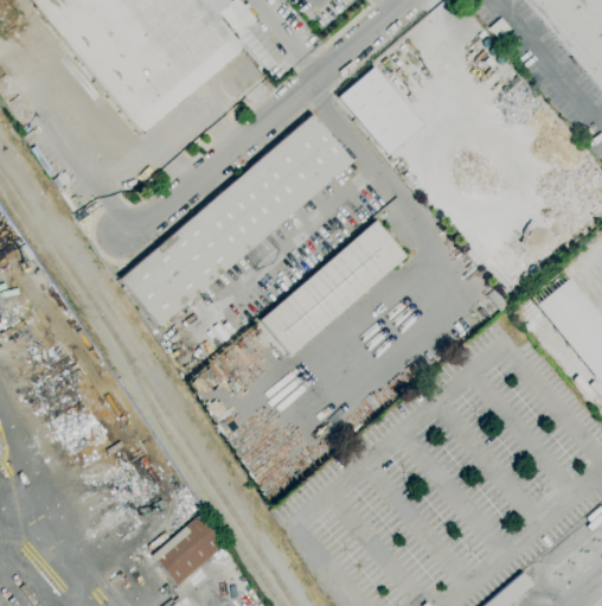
[(204,0),(218,16),(245,49),(143,134),(32,0),(204,0)]
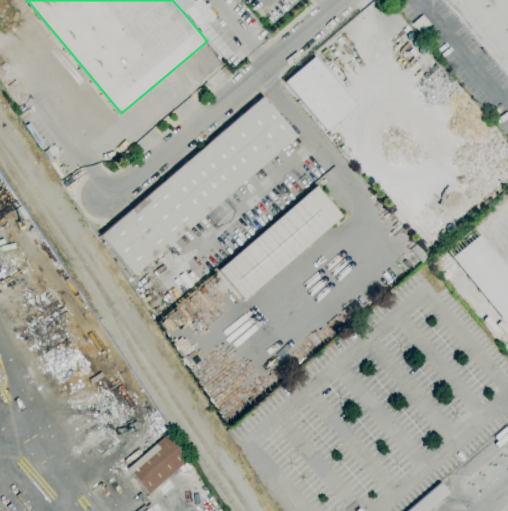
[(197,0),(204,0),(218,16),(216,17),(242,48),(227,60),(195,20),(187,10),(184,13),(172,0),(197,0)]
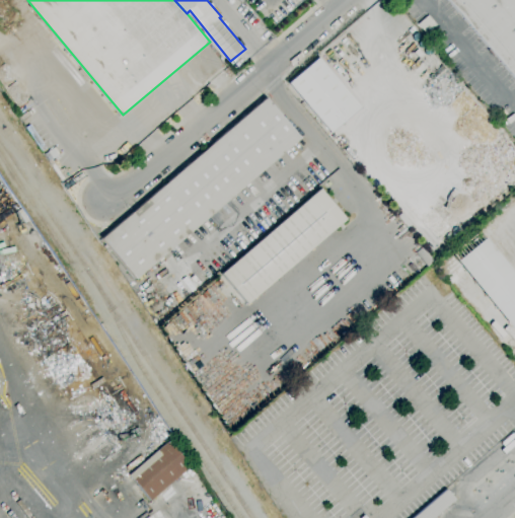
[(514,75),(450,0),(514,0),(514,75)]
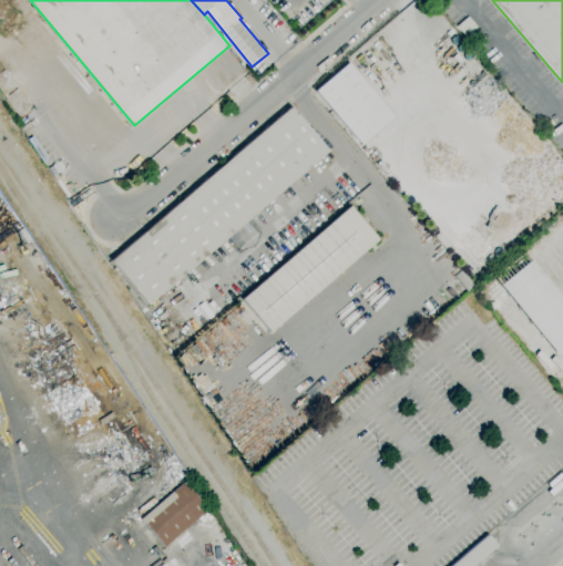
[(364,144),(317,90),(350,61),(397,116),(364,144)]
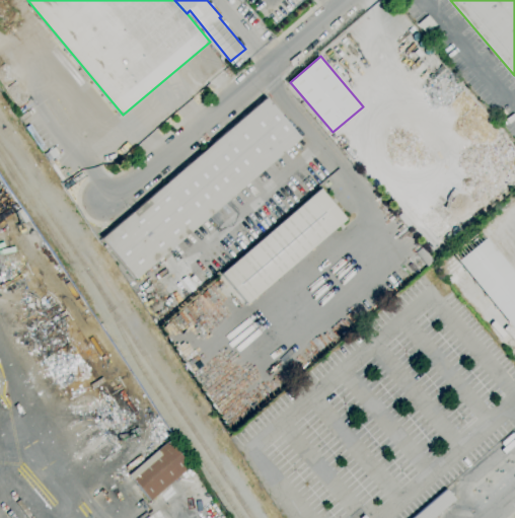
[(138,279),(103,238),(268,97),(302,138),(138,279)]
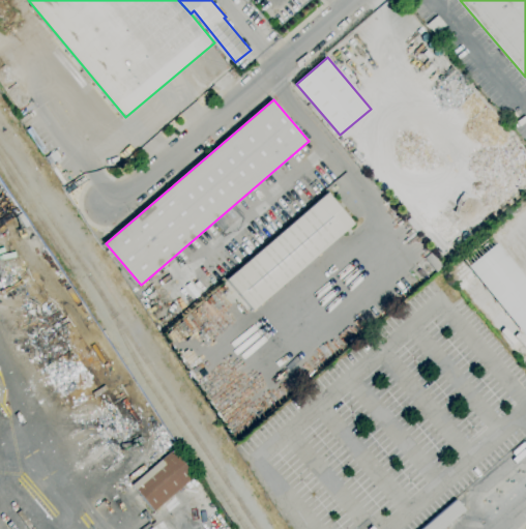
[(514,122),(510,118),(518,111),(521,115),(514,122)]
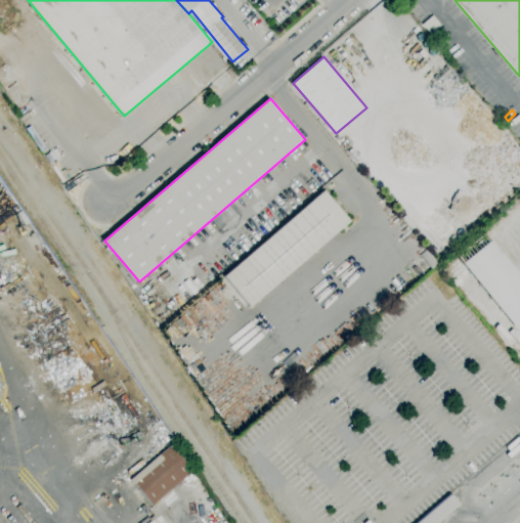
[(252,306),(225,275),(326,190),(351,220),(252,306)]
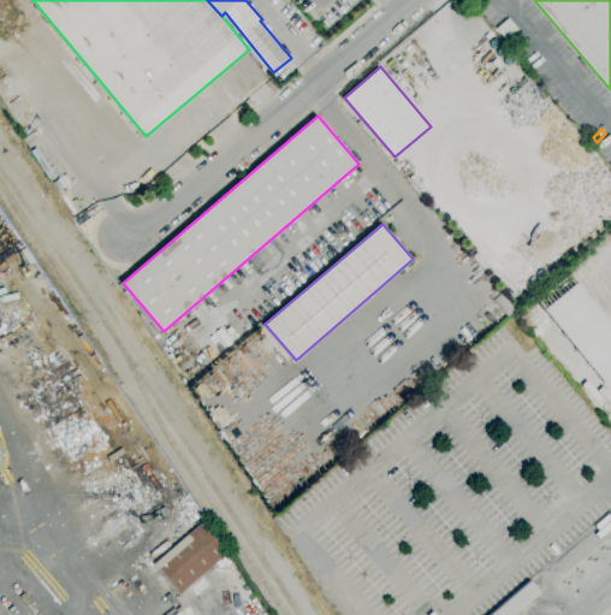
[(486,267),(474,254),(479,249),(491,264),(486,267)]
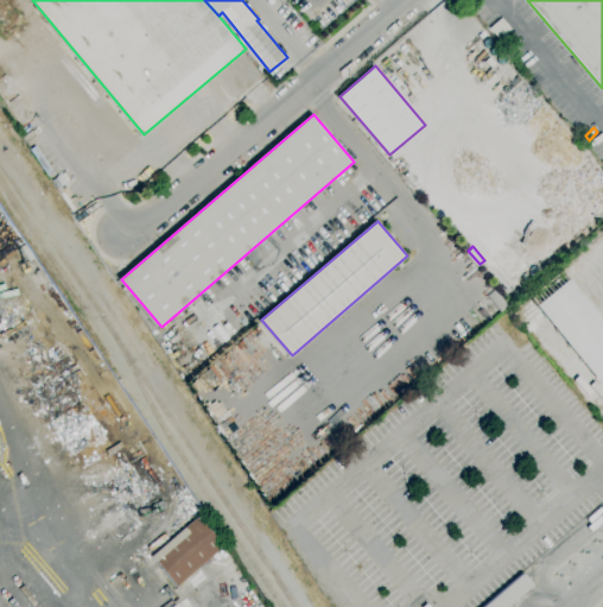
[(514,278),(505,266),(509,263),(519,273),(514,278)]
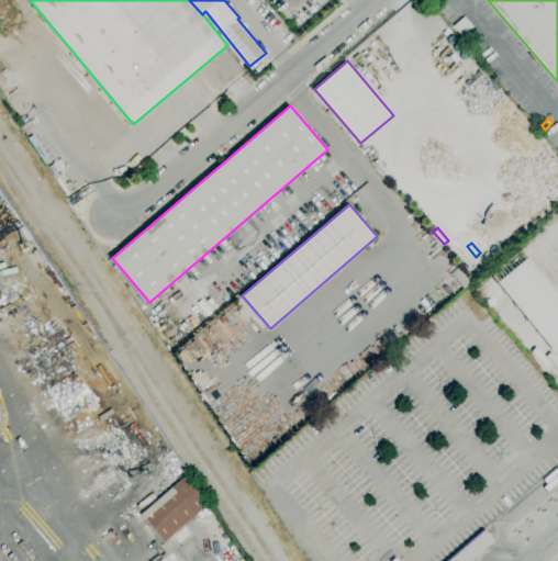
[(557,354),(556,355),(497,281),(527,257),(557,294),(557,354)]
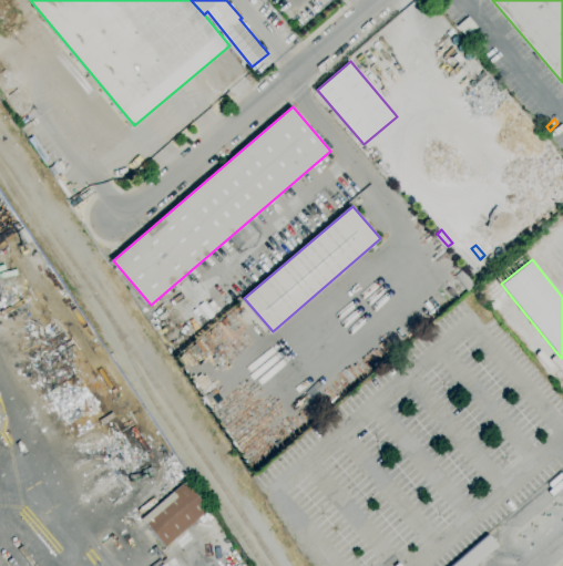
[(469,289),(457,275),(464,269),(477,284),(469,289)]
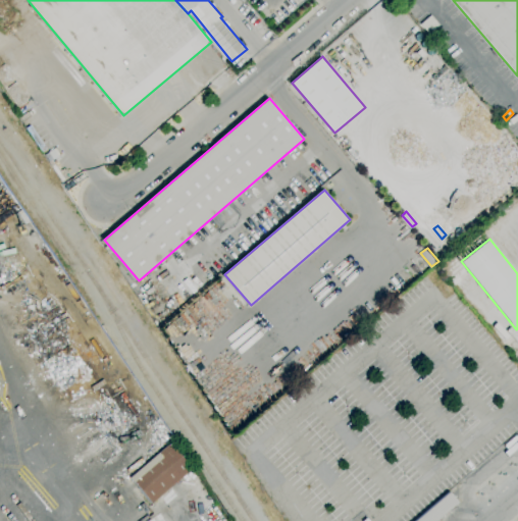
[(153,503),(132,478),(172,443),(194,468),(153,503)]
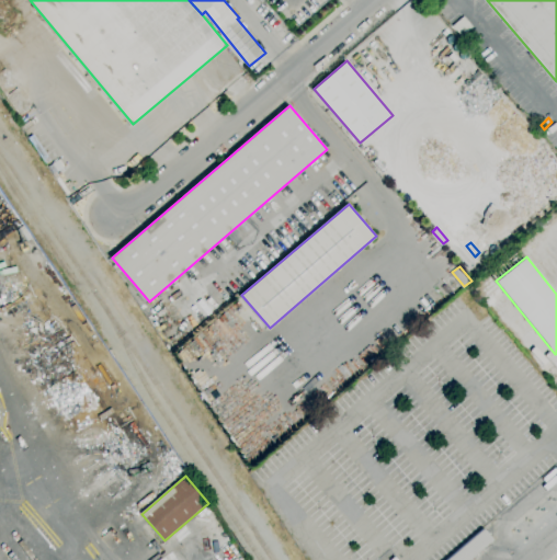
[(447,559),(486,528),(496,539),(479,552),(480,553),(478,556),(477,555),(470,559),(447,559)]
